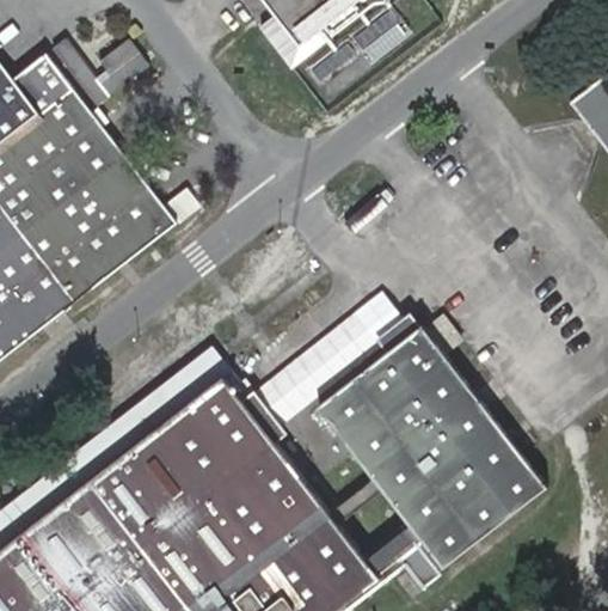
[(258,26),(290,67),(358,13),(350,4),(354,0),(266,0),(276,12),(258,26)]
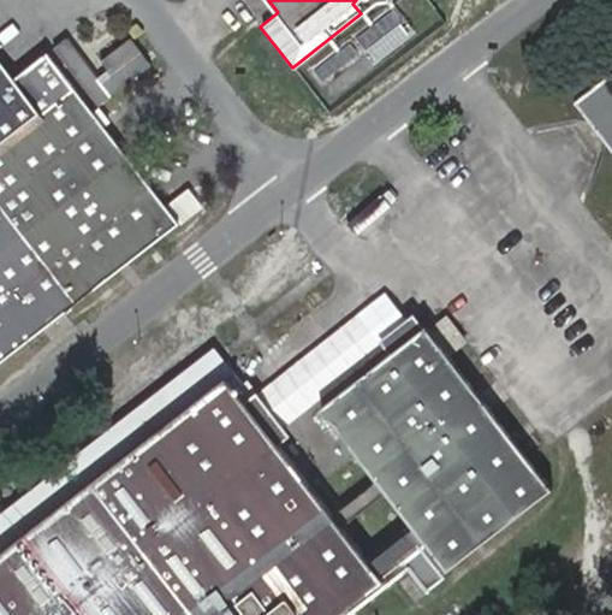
[(319,81),(360,53),(367,63),(413,31),(394,5),(308,64),(319,81)]
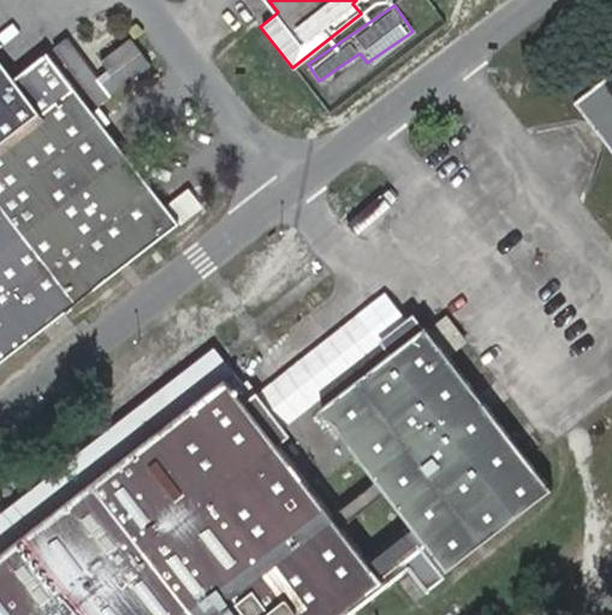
[(65,39),(51,49),(95,107),(148,66),(128,39),(97,61),(105,70),(95,78),(65,39)]
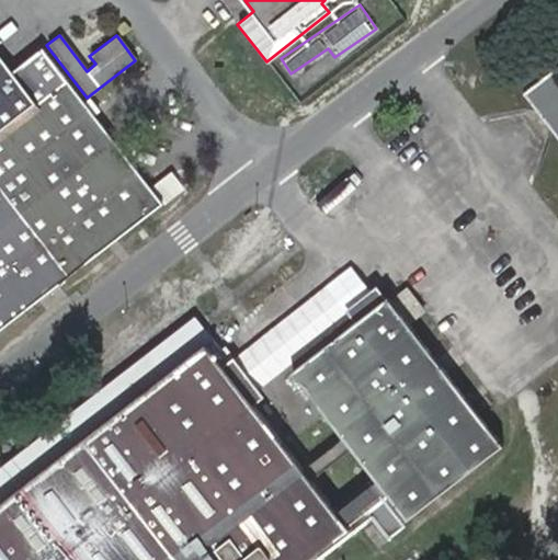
[(12,71),(0,56),(0,329),(161,203),(42,48),(12,71)]
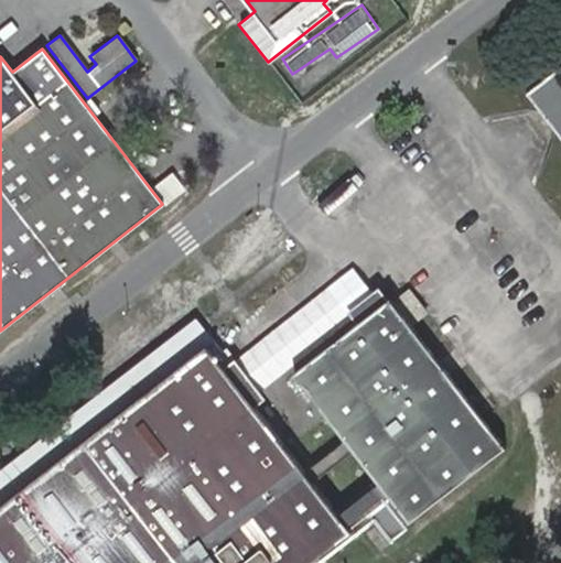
[(560,65),(527,93),(560,137),(560,65)]
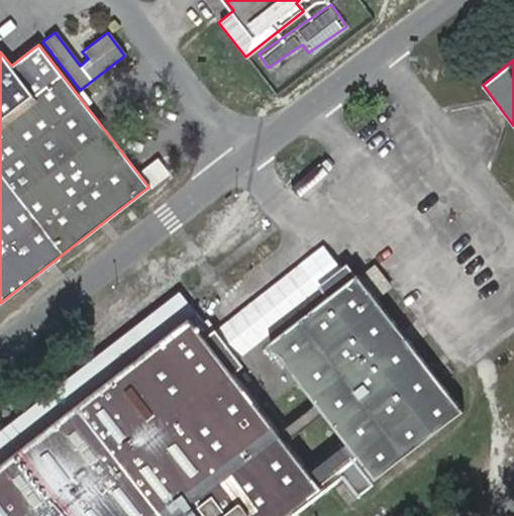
[(299,462),(314,483),(334,468),(352,494),(369,481),(349,455),(354,452),(371,475),(458,405),(351,272),(265,340),(337,432),(299,462)]
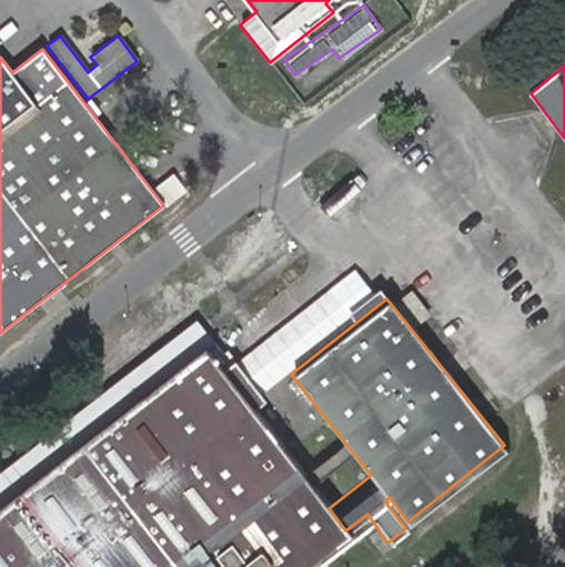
[(304,566),(347,533),(345,530),(329,508),(256,411),(268,402),(226,348),(222,352),(198,321),(0,474),(0,566),(304,566)]
